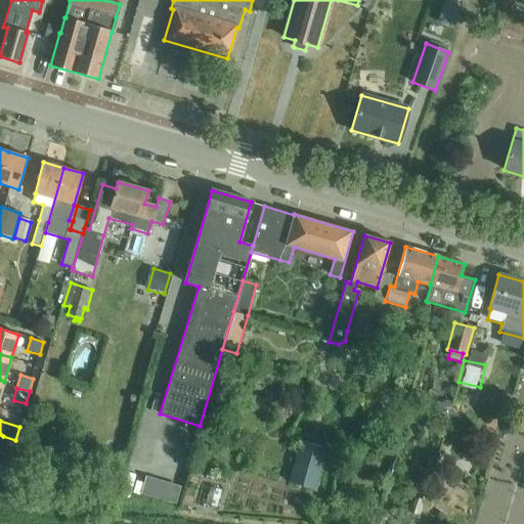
[(15,440),(3,436),(0,446),(0,448),(12,452),(15,440)]
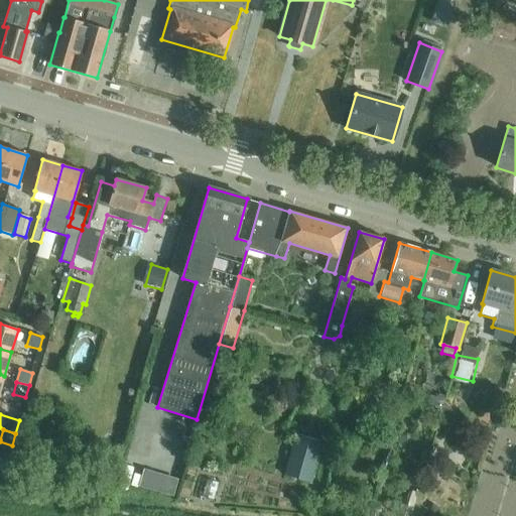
[(296,433),(289,459),(285,475),(311,482),(323,440),(296,433)]
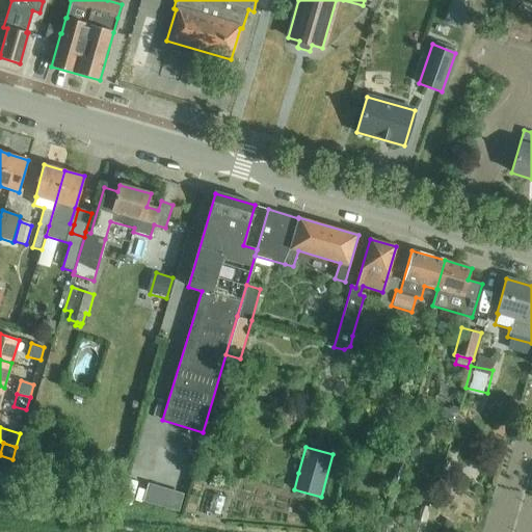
[(184,507),(187,485),(151,481),(148,502),(184,507)]
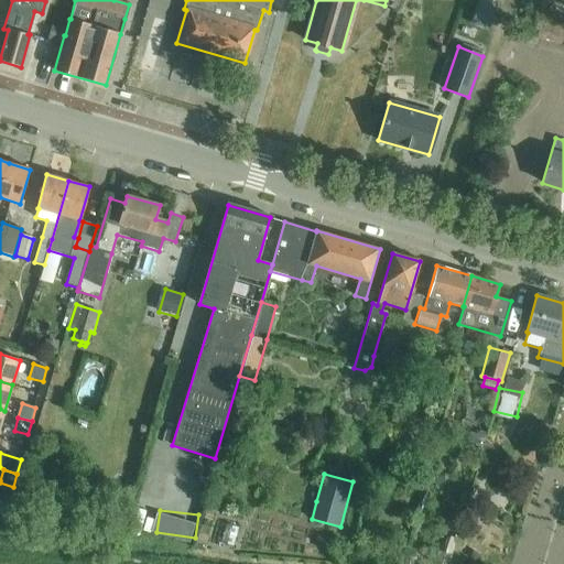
[(228,523),(223,539),(240,545),(247,530),(228,523)]
